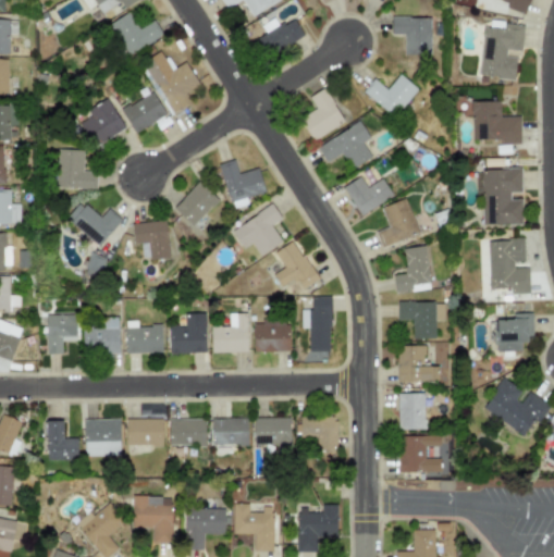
[(95,0),(103,13),(111,8),(117,15),(140,0),(95,0)]
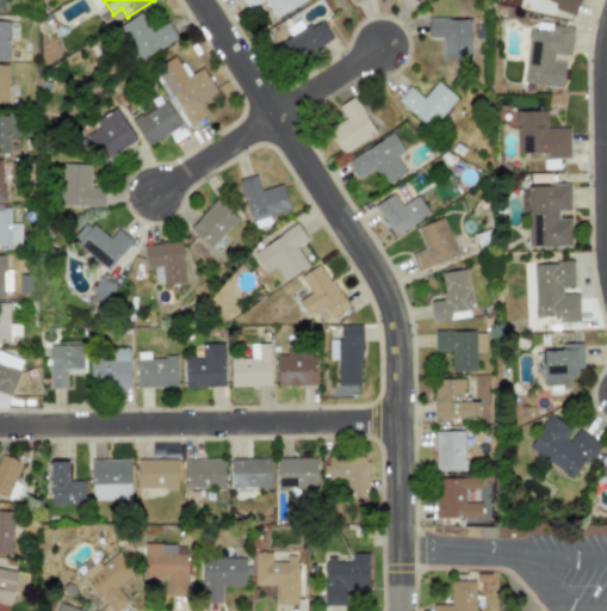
[(243,0),(251,10),(266,0),(278,19),(307,0),(243,0)]
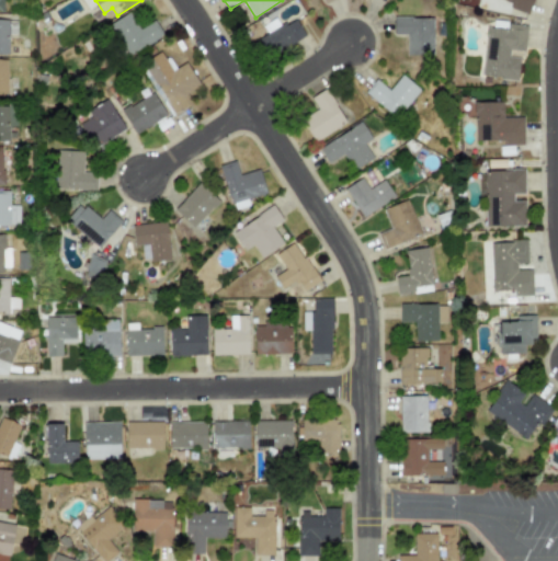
[(499,0),(531,12),(535,0),(499,0)]
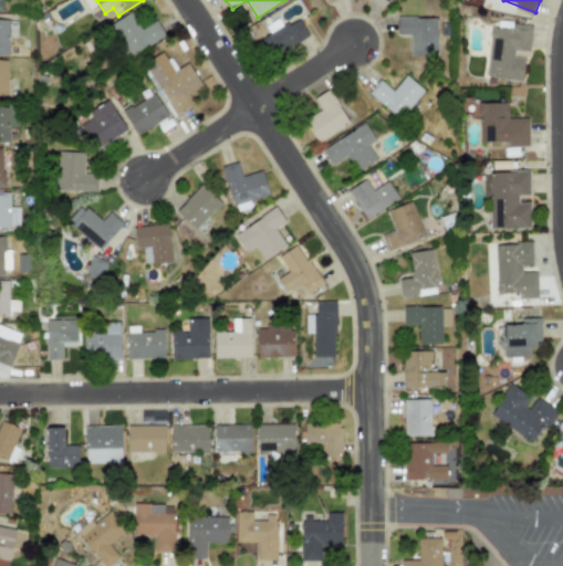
[(167,37),(158,20),(142,29),(133,12),(113,24),(131,56),(167,37)]
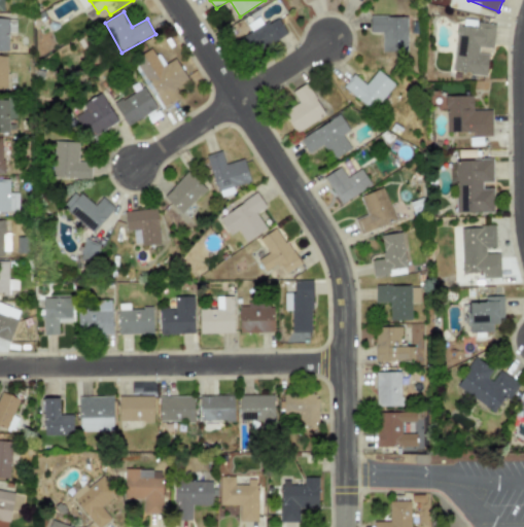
[(384,53),(408,54),(409,16),(372,15),(372,32),(384,33),(384,53)]
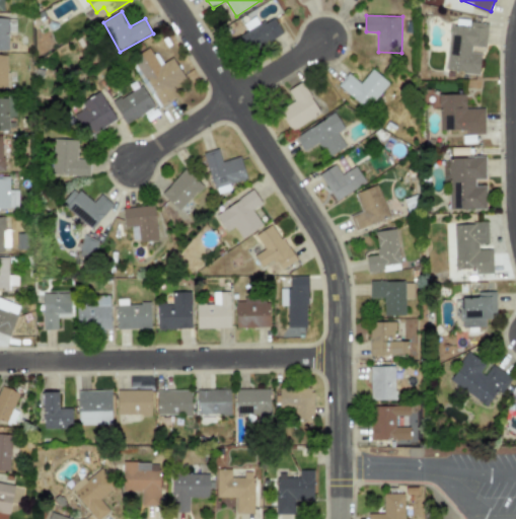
[(284,32),(274,16),(237,38),(247,54),(284,32)]
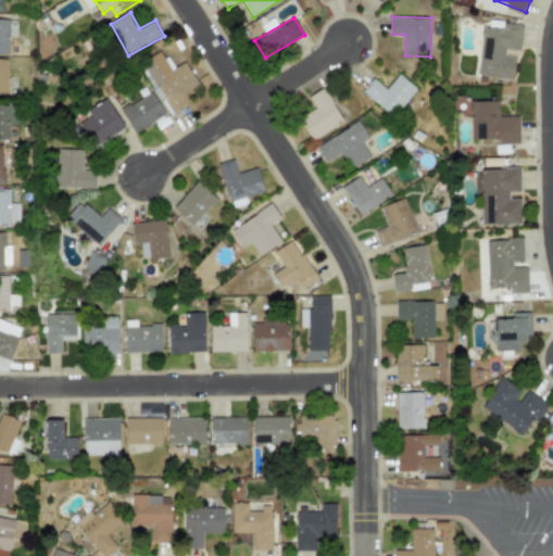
[(0,53),(11,53),(10,20),(0,20),(0,53)]
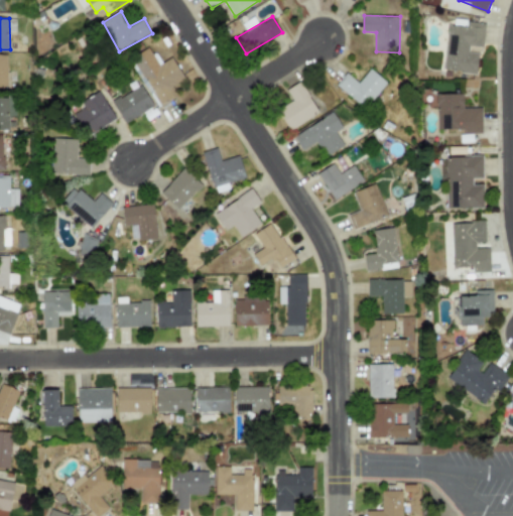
[(444,70),(478,74),(480,52),(470,51),(471,45),(484,47),(486,23),(469,21),(469,27),(449,25),(444,70)]
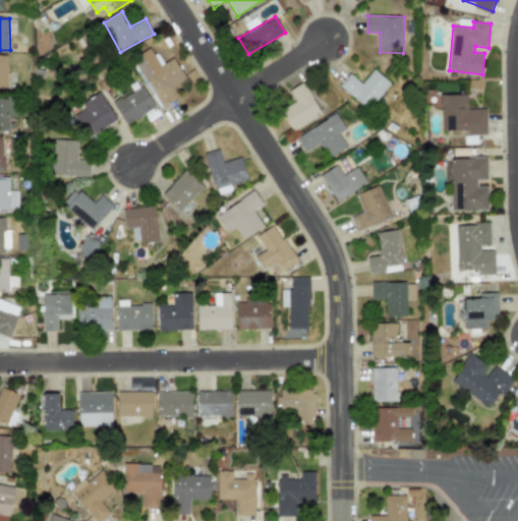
[(175,58),(165,63),(159,53),(155,56),(152,49),(134,58),(162,107),(179,97),(174,88),(187,80),(175,58)]
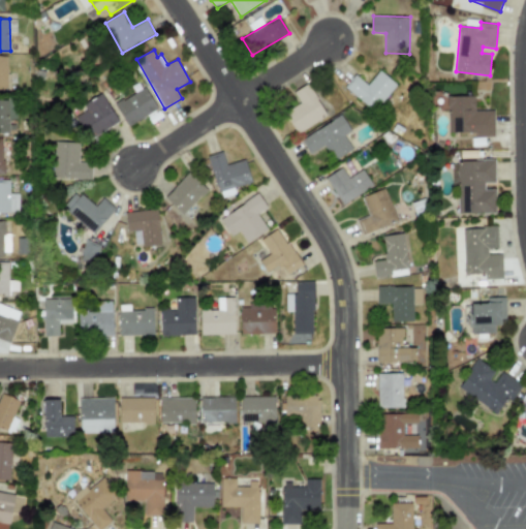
[(0,56),(0,91),(9,91),(8,56),(0,56)]
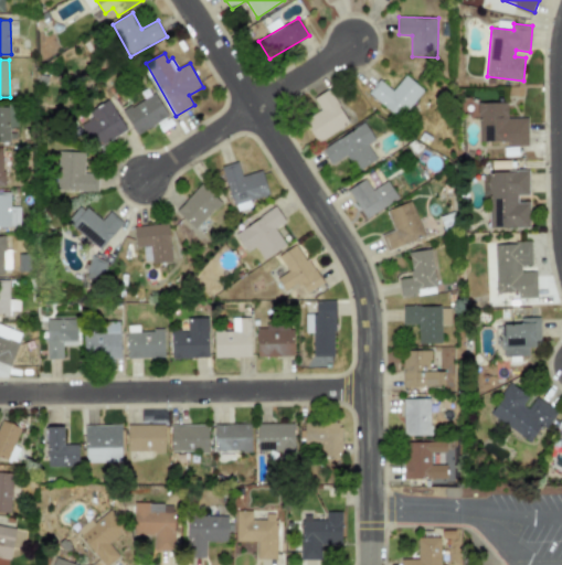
[(425,91),(407,75),(393,91),(381,80),(370,93),(400,119),(425,91)]
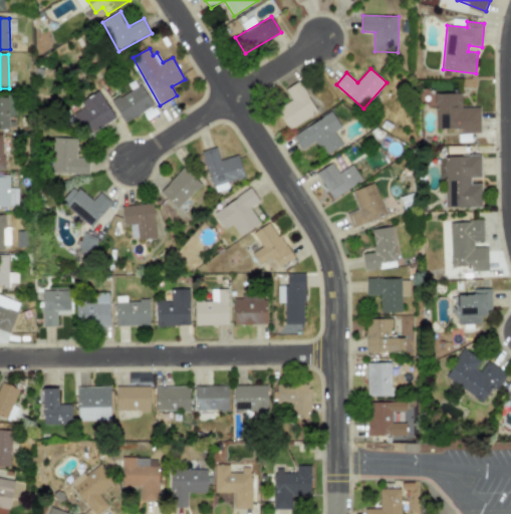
[(286,89),(292,100),(277,108),(290,130),(318,113),(300,81),(286,89)]
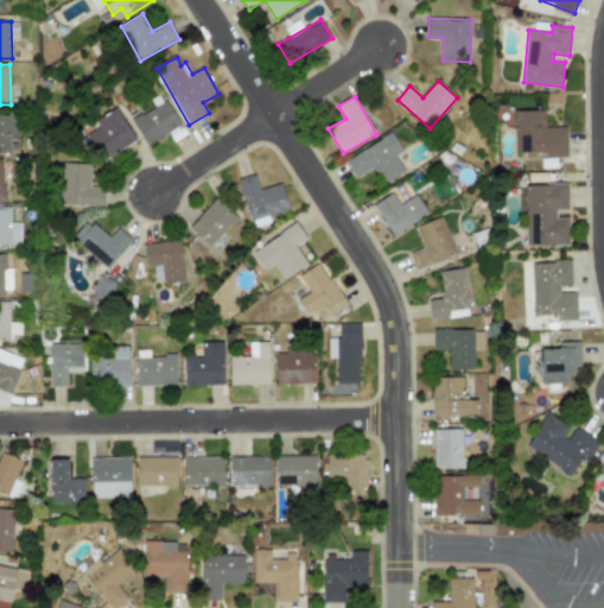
[(183,125),(167,100),(134,120),(148,145),(183,125)]
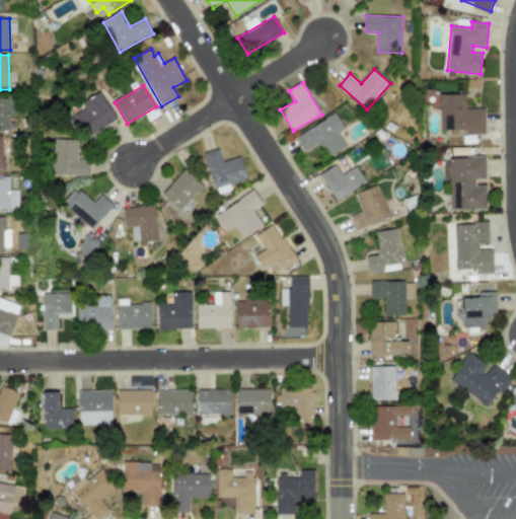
[(87,136),(117,123),(103,92),(82,101),(86,109),(76,114),(87,136)]
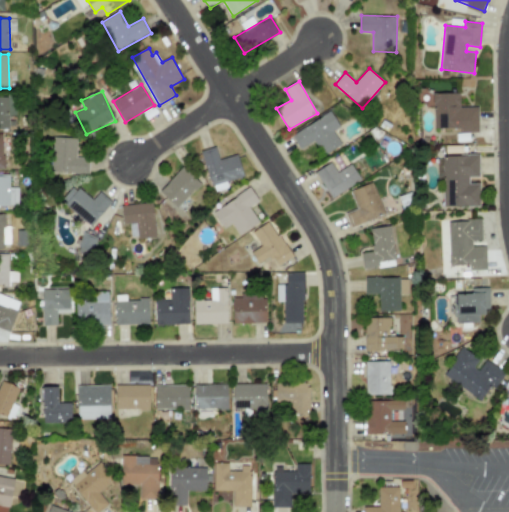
[(479,132),(479,106),(460,106),(460,93),(434,93),(434,128),(462,128),(462,132),(479,132)]
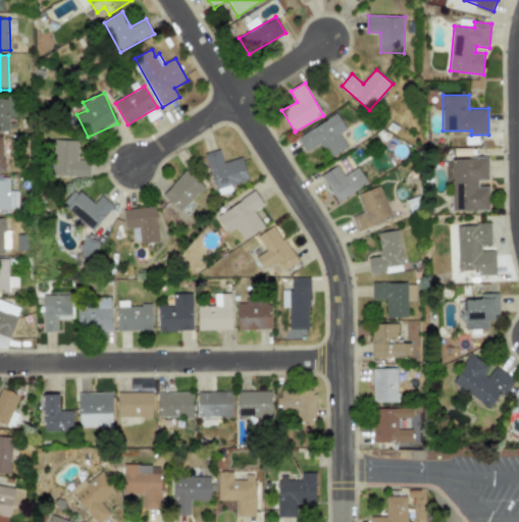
[(0,131),(10,131),(10,117),(17,117),(17,96),(0,96),(0,131)]
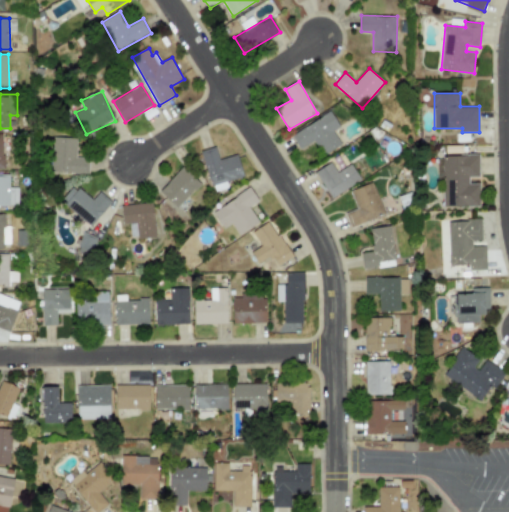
[(292,132),(300,148),(316,140),(323,155),(342,146),(335,130),(340,127),(333,113),(292,132)]
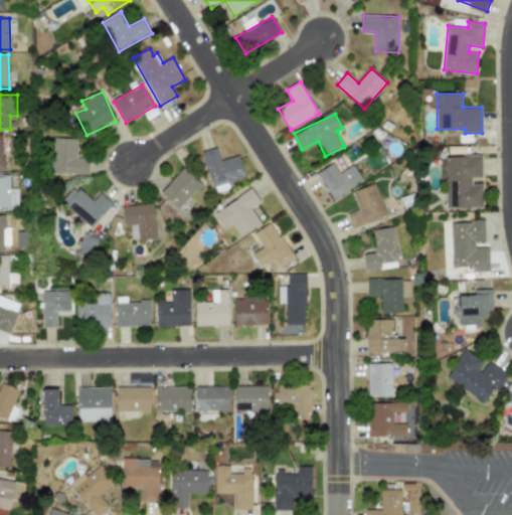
[(78,158),(78,138),(53,138),(53,173),(91,174),(91,158),(78,158)]
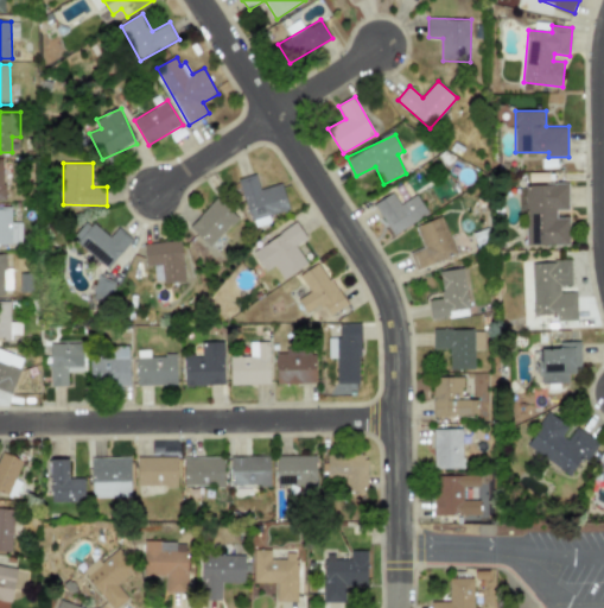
[(262,189),(256,173),(239,179),(253,221),(291,209),(283,183),(262,189)]
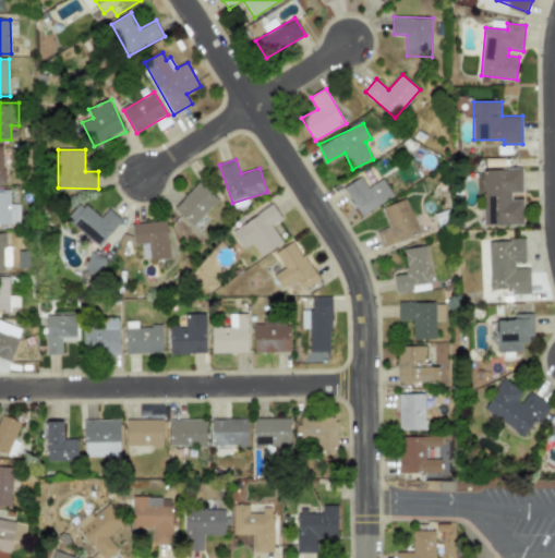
[(523,225),(523,199),(513,199),(513,193),(523,193),(523,169),(479,170),(479,192),(484,192),(484,226),(523,225)]
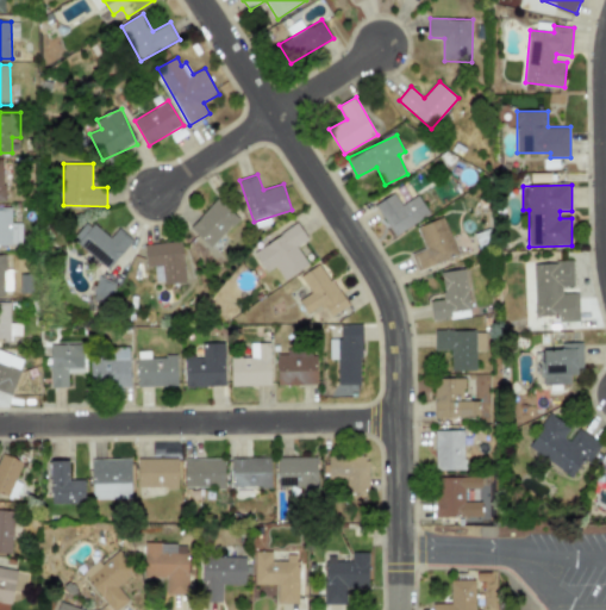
[(419,195),(403,205),(395,193),(376,205),(397,236),(431,215),(419,195)]
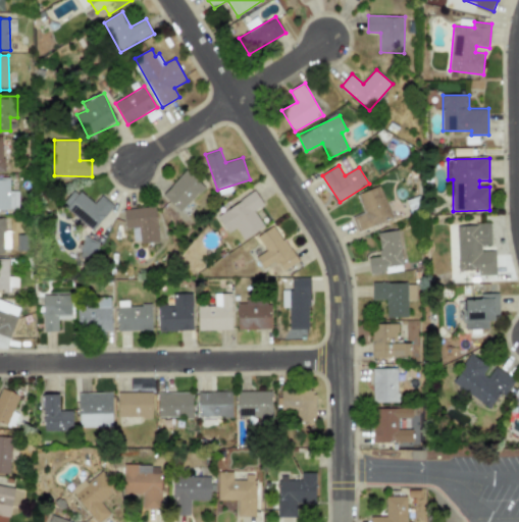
[(205,187),(188,170),(164,195),(183,212),(205,187)]
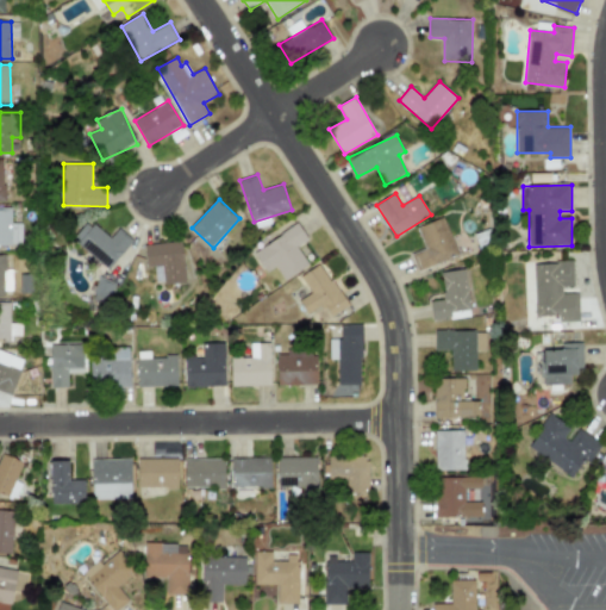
[(0,206),(13,206),(13,243),(0,243),(0,206)]
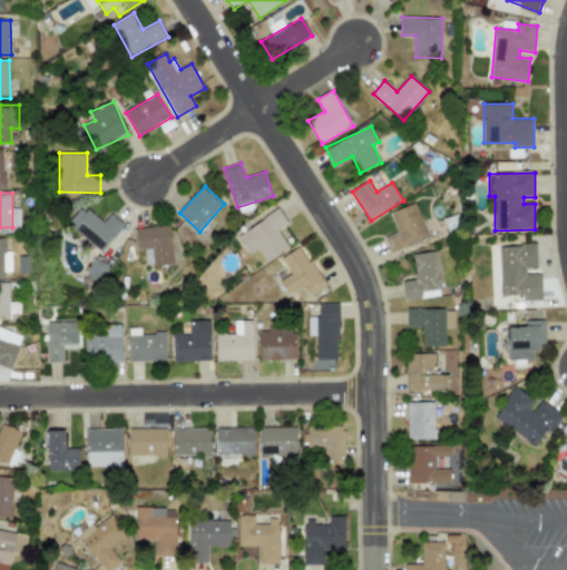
[(391,213),(399,232),(385,237),(392,254),(430,238),(416,203),(391,213)]
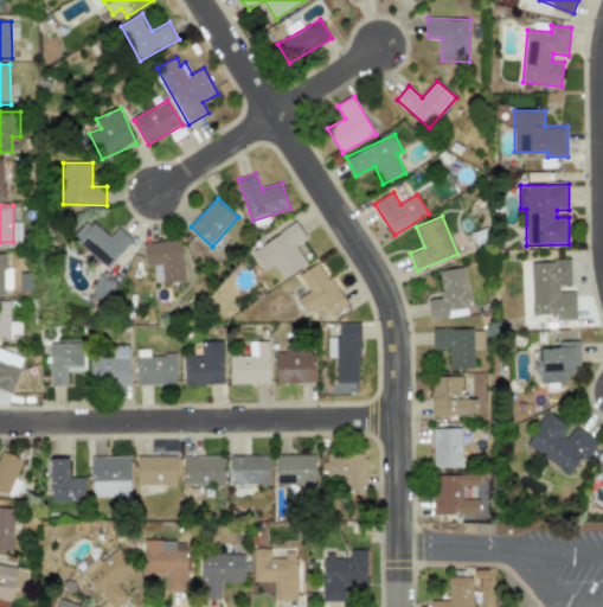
[(108,268),(134,240),(120,227),(110,237),(90,219),(74,237),(108,268)]
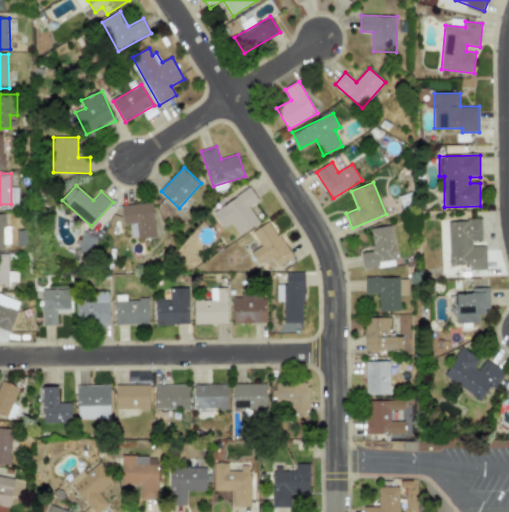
[(11,205),(20,205),(19,187),(11,188),(11,205)]
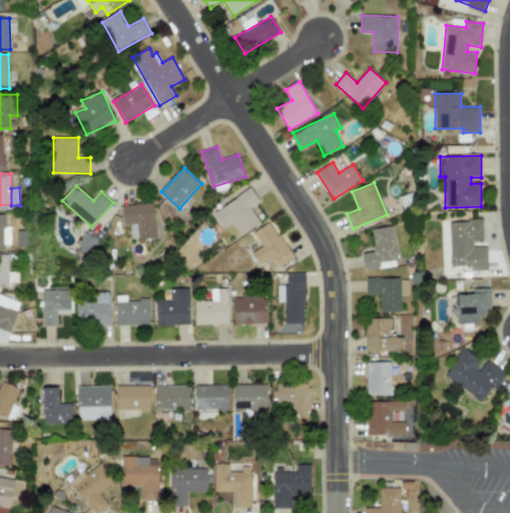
[(224,228),(233,223),(239,234),(261,223),(251,206),(260,201),(252,189),(214,209),(224,228)]
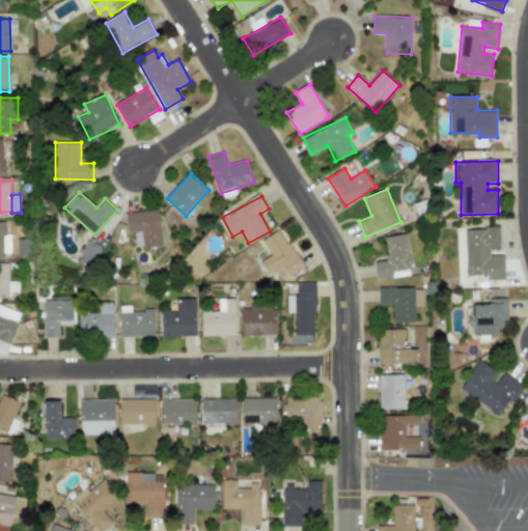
[(143,248),(162,247),(160,211),(128,212),(129,231),(142,231),(143,248)]
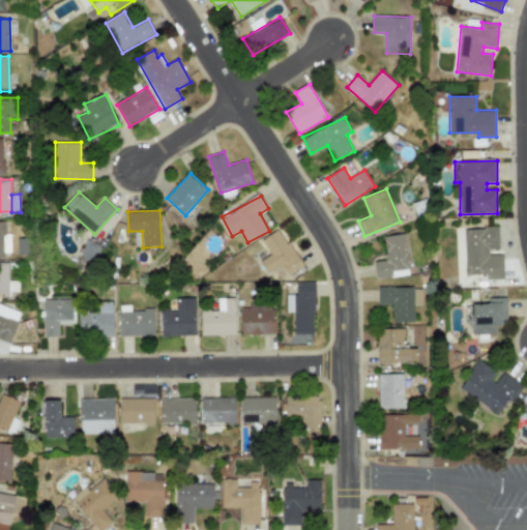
[(11,235),(6,235),(6,222),(0,221),(0,259),(3,259),(2,253),(12,253),(11,235)]
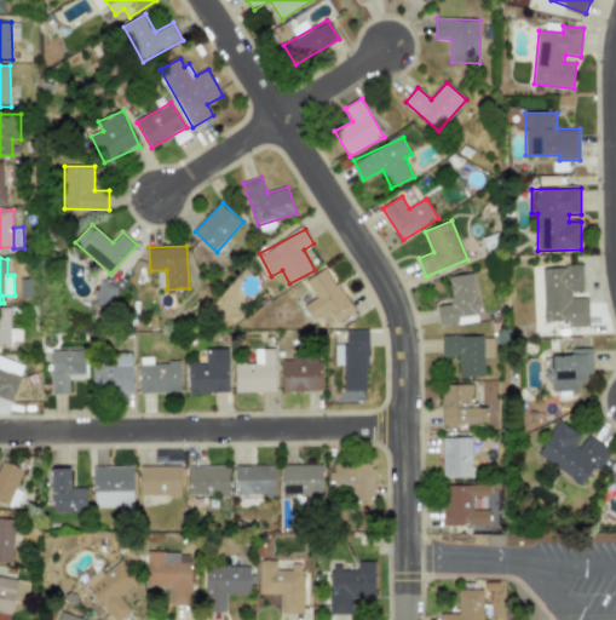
[(545,322),(569,321),(570,327),(589,326),(589,298),(573,298),(573,291),(585,291),(583,265),(543,267),(545,322)]
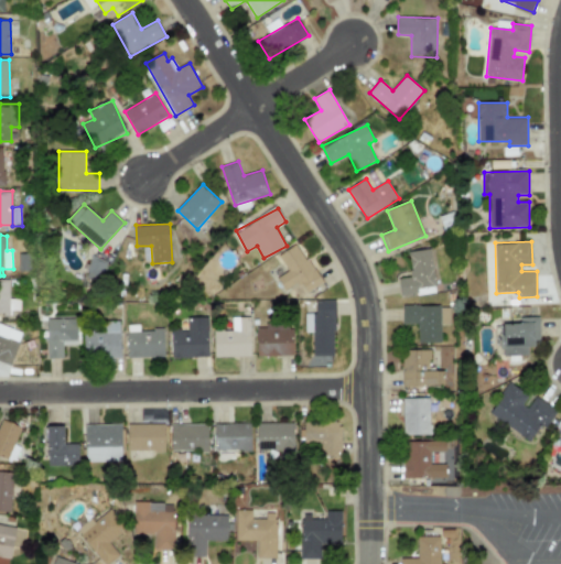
[(323,282),(298,243),(279,256),(289,270),(278,278),(286,291),(300,281),(308,293),(323,282)]
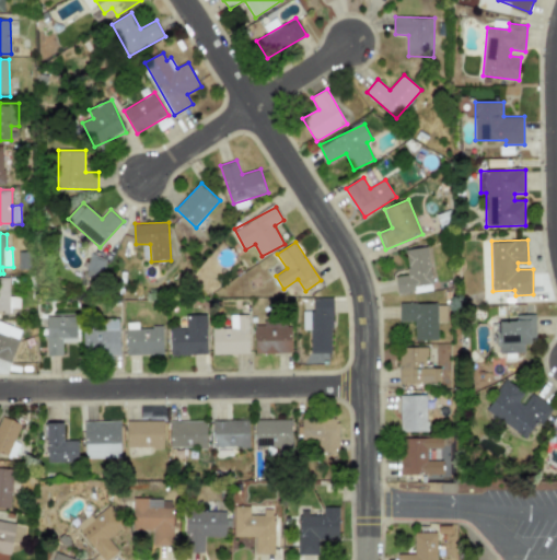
[(407,248),(409,276),(396,277),(397,293),(416,292),(416,286),(433,284),(431,247),(407,248)]
